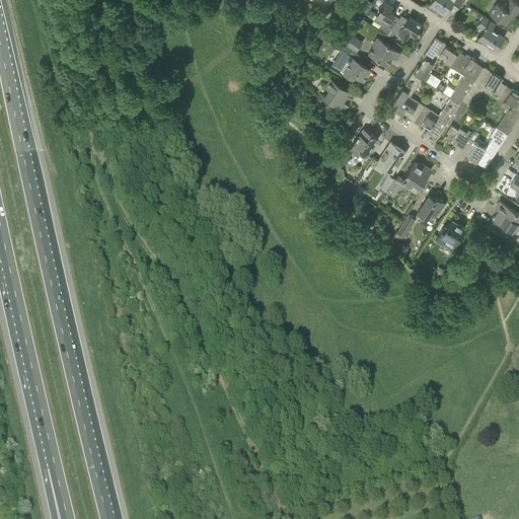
[(392,27),(398,18),(393,14),(394,13),(389,10),(392,5),(384,0),(383,0),(378,7),(380,8),(376,14),(385,19),(382,24),(391,29),(392,27)]
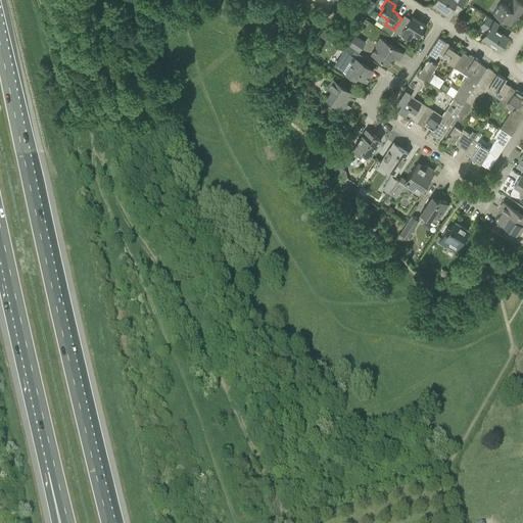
[(435,0),(433,4),(447,14),(453,7),(458,10),(464,0),(435,0)]
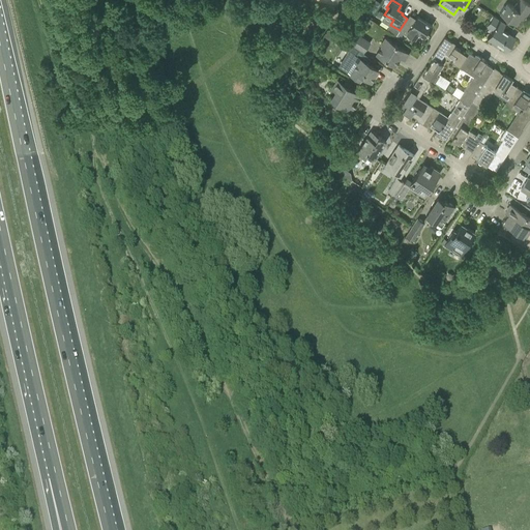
[(507,1),(500,12),(517,24),(521,18),(523,20),(529,9),(529,4),(523,0),(518,0),(514,6),(507,1)]
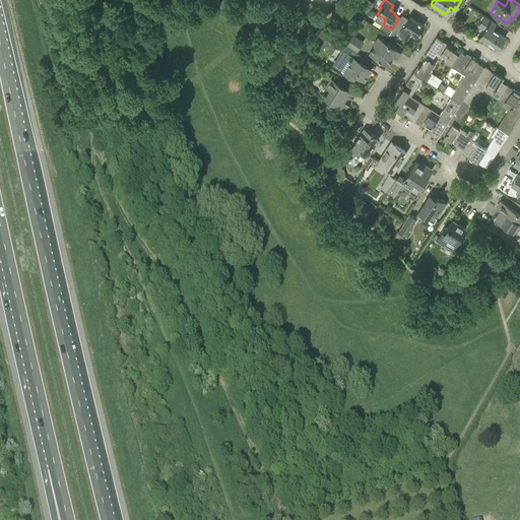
[(399,18),(393,27),(400,31),(403,26),(416,36),(424,25),(409,15),(405,21),(399,18)]
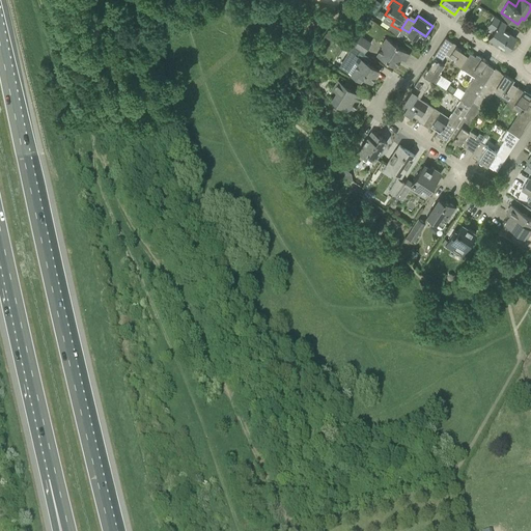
[(487,26),(494,30),(490,37),(507,50),(515,37),(503,28),(506,23),(495,16),(487,26)]
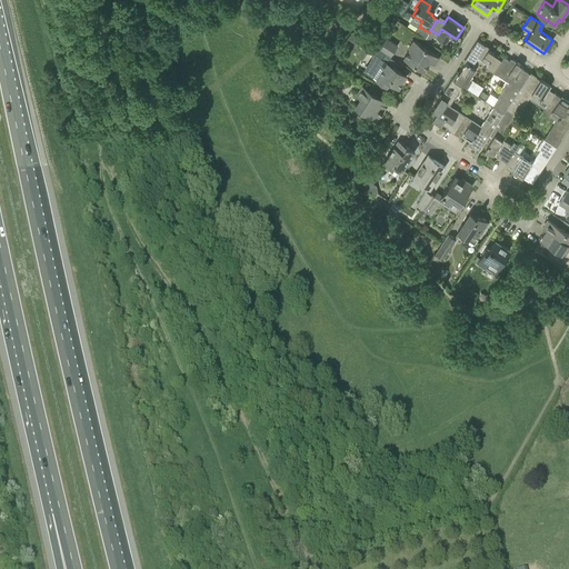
[(379,48),(391,56),(398,45),(387,37),(379,48)]
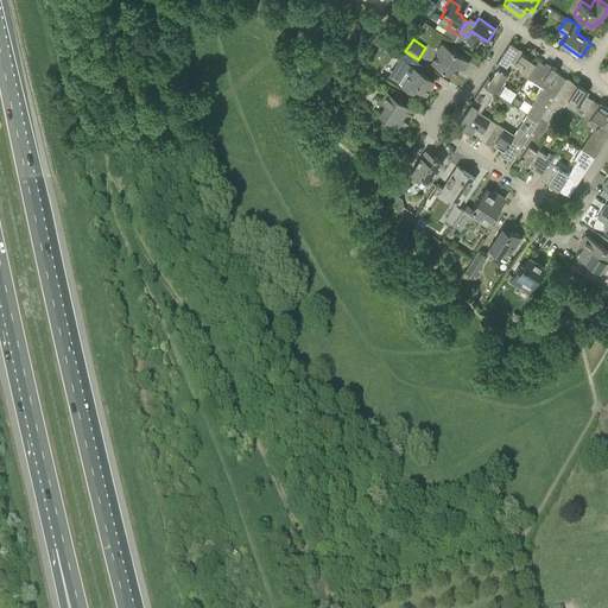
[(437,51),(431,61),(453,75),(460,65),(464,69),(469,61),(441,43),(436,50),(437,51)]
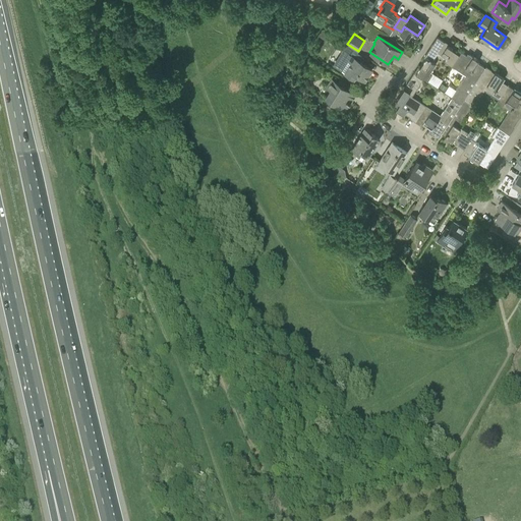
[(452,66),(459,55),(452,50),(453,49),(447,45),(444,43),(445,42),(438,37),(424,56),(425,57),(416,72),(414,71),(414,72),(423,78),(427,80),(431,74),(429,73),(436,63),(432,61),(438,53),(446,58),(444,61),(452,66)]
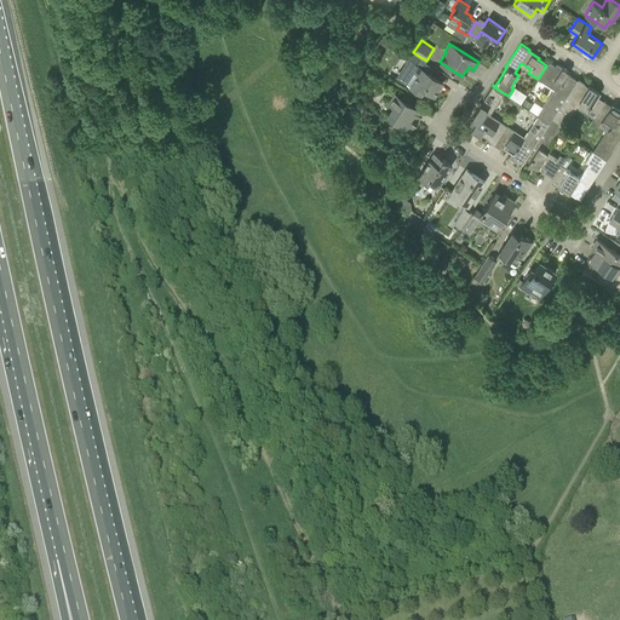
[(414,64),(419,57),(405,47),(400,55),(414,64)]
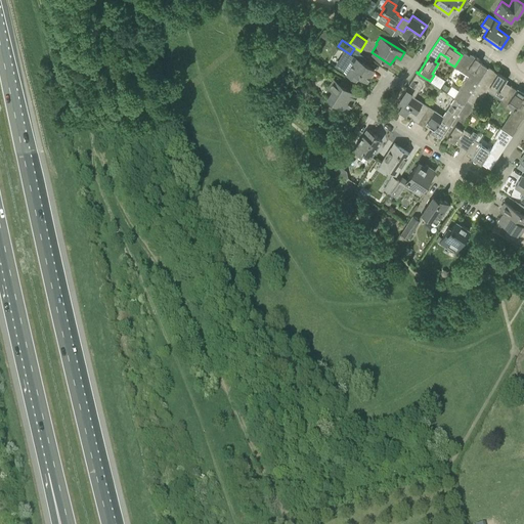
[(453,97),(454,97),(464,103),(488,68),(480,62),(482,60),(471,53),(469,55),(464,52),(462,55),(454,67),(468,75),(453,97)]
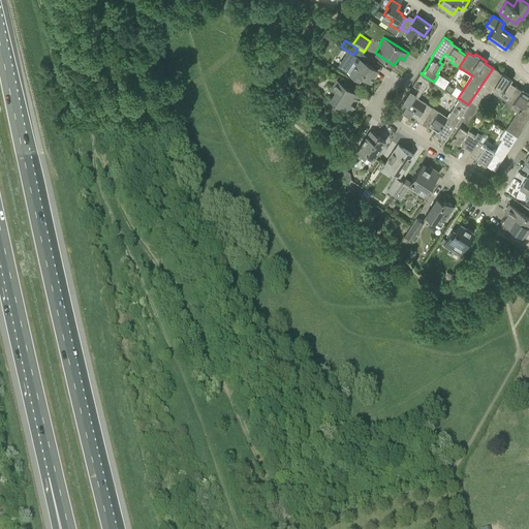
[(355,62),(349,73),(360,80),(362,75),(370,81),(378,69),(356,56),(353,61),(355,62)]
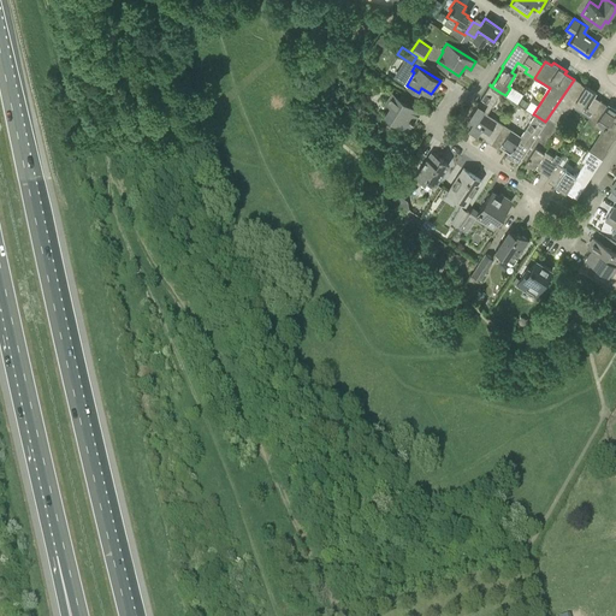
[(574,105),(590,116),(600,100),(594,96),(597,92),(586,84),(585,86),(574,78),(574,80),(545,122),(546,123),(555,129),(558,124),(560,125),(574,105)]
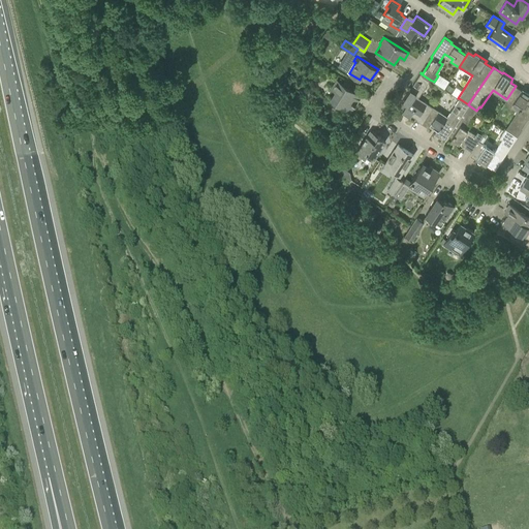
[(422,123),(433,106),(418,97),(430,80),(421,73),(399,105),(403,107),(402,110),(409,115),(410,114),(416,118),(415,119),(422,123)]
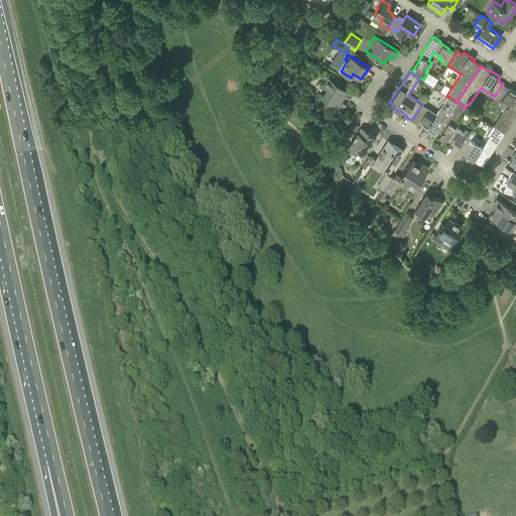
[(327,89),(323,96),(341,107),(345,101),(346,102),(352,93),(328,78),(323,86),(327,89)]
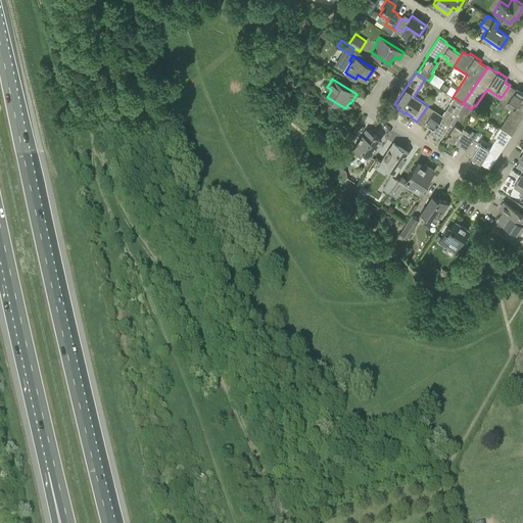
[(500,127),(512,135),(516,128),(515,127),(522,116),(522,92),(516,88),(516,89),(510,85),(501,98),(498,101),(511,110),(500,127)]
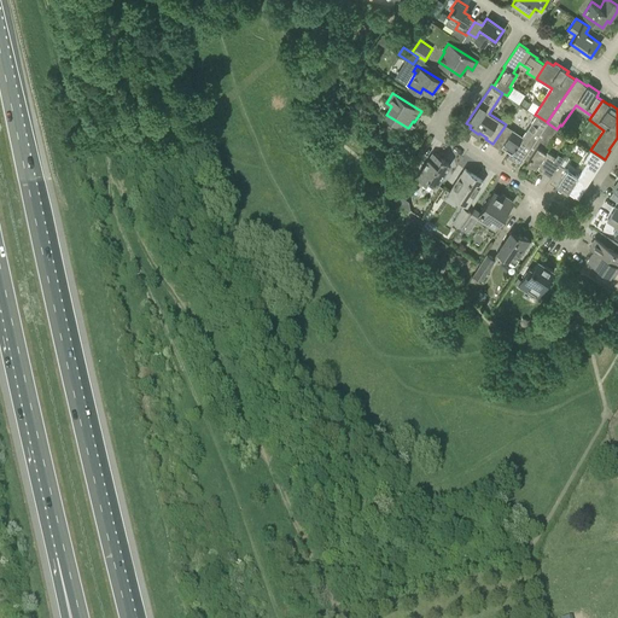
[(520,163),(524,158),(548,123),(547,122),(536,115),(523,135),(506,124),(493,144),(500,149),(502,146),(511,152),(507,156),(516,161),(516,159),(520,163)]
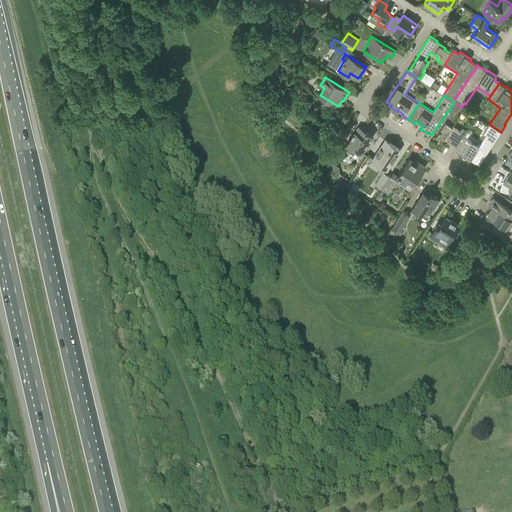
[(457,147),(464,136),(468,131),(463,127),(461,130),(450,123),(461,107),(454,102),(434,131),(437,133),(436,134),(437,136),(439,137),(441,136),(457,147)]
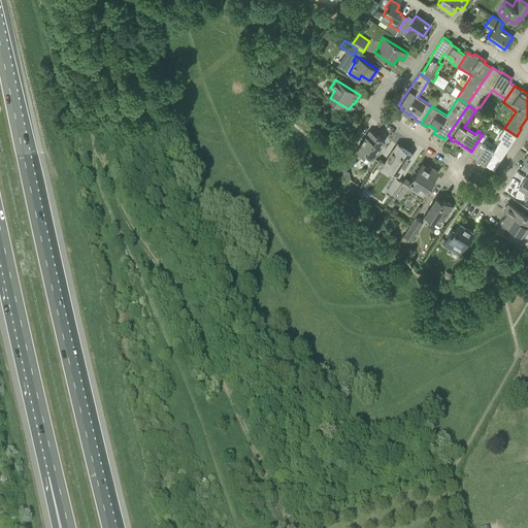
[(517,136),(504,128),(498,137),(501,139),(493,151),(479,140),(471,152),(476,156),(474,159),(485,165),(486,164),(494,169),(517,136)]
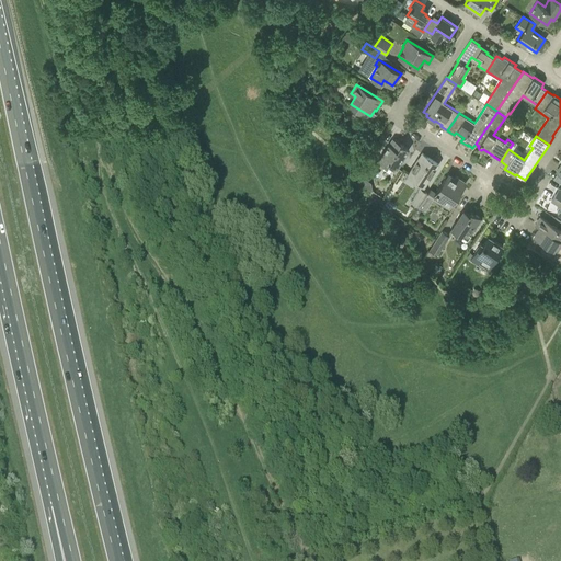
[(389,162),(397,168),(410,149),(392,138),(378,160),(387,165),(389,162)]
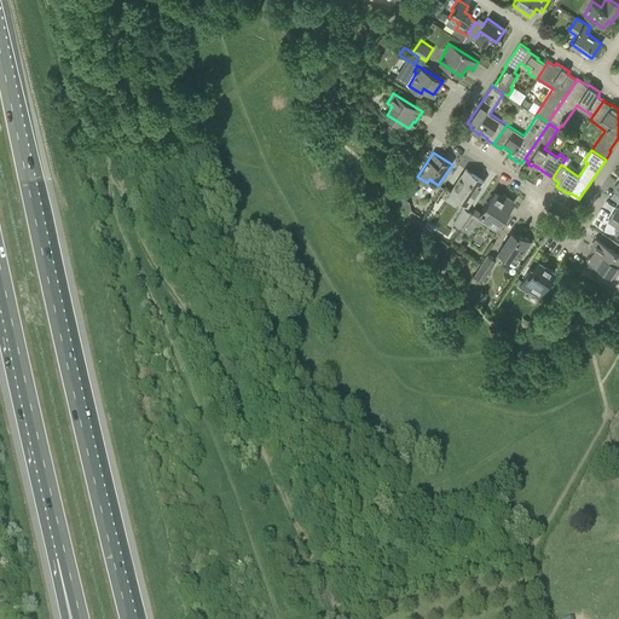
[(450,195),(468,206),(484,181),(466,169),(450,195)]
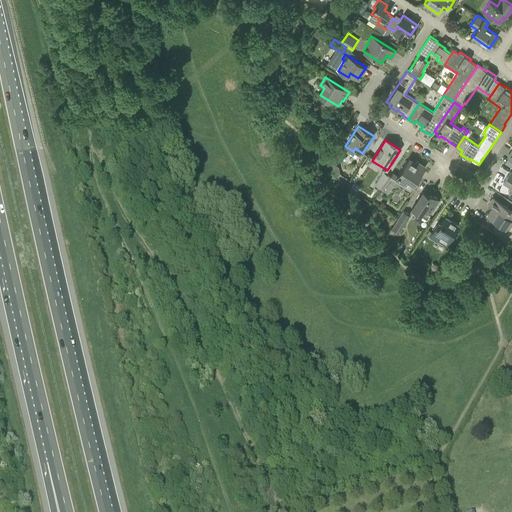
[(330,158),(336,162),(344,150),(338,146),(330,158)]
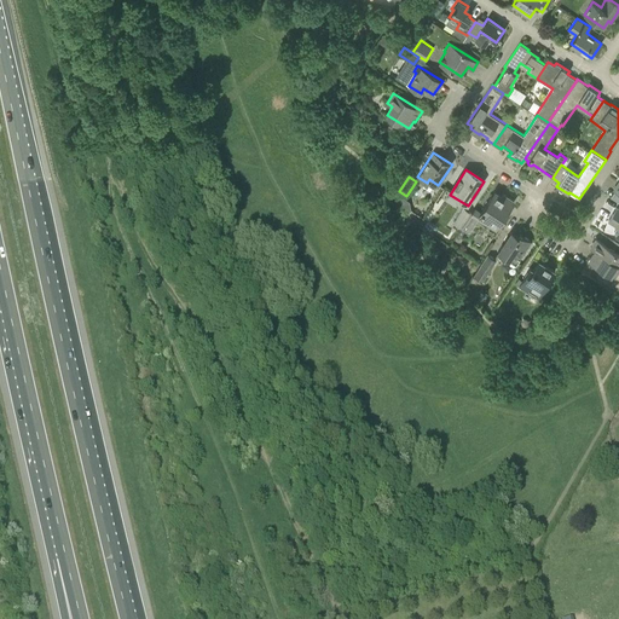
[(479,219),(496,230),(514,202),(503,195),(499,198),(493,195),(479,214),(473,210),(470,214),(462,227),(470,232),(479,219)]
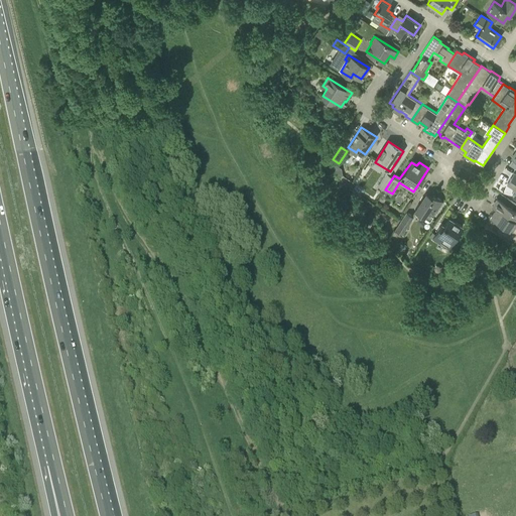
[(515,190),(513,196),(515,198),(515,174),(514,173),(507,183),(515,189),(515,190)]
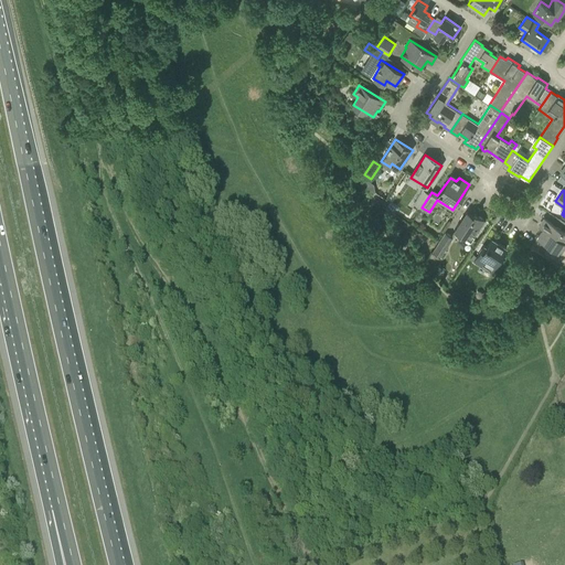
[(429,195),(423,191),(414,203),(422,209),(422,208),(429,195)]
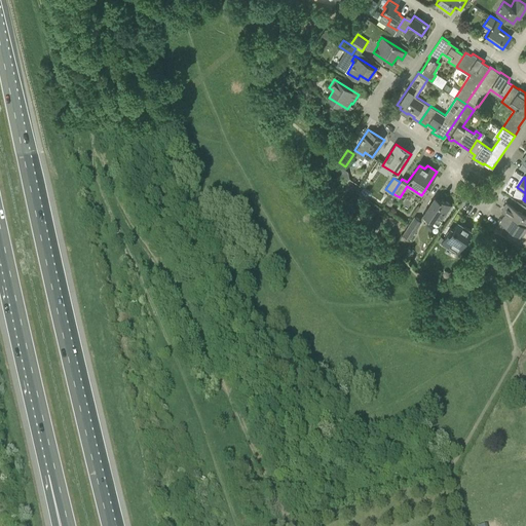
[(437,217),(442,220),(451,204),(442,198),(441,200),(435,196),(422,215),(433,221),(437,217)]
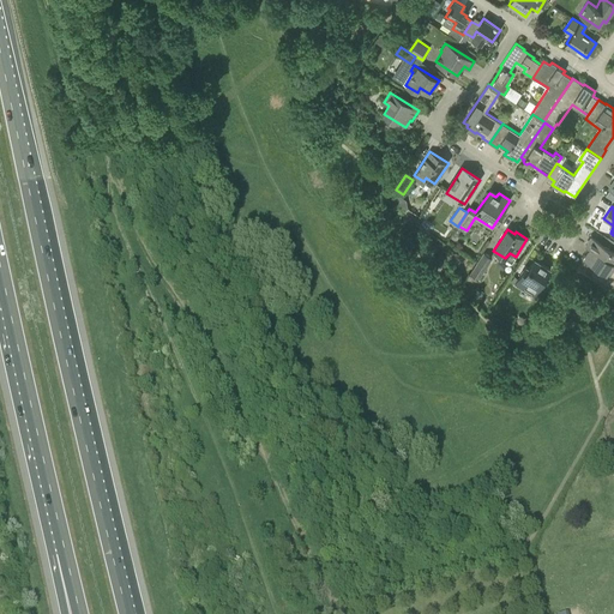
[(584,258),(611,276),(613,269),(613,263),(613,262),(613,252),(591,236),(585,245),(590,248),(584,258)]
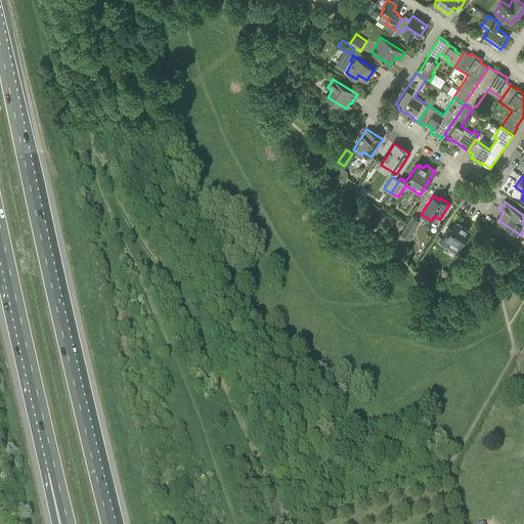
[(401,233),(408,237),(420,220),(412,215),(401,233)]
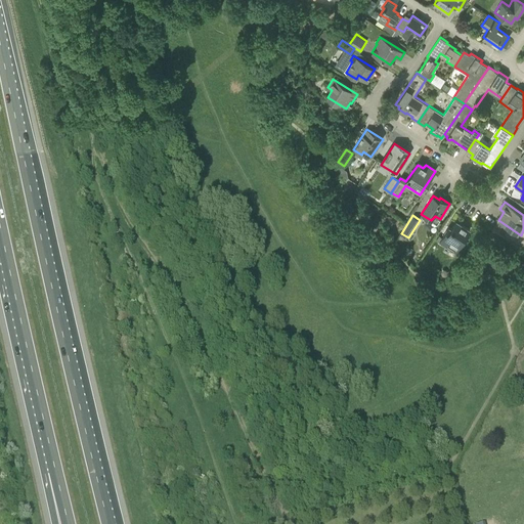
[(439,242),(455,252),(470,229),(456,221),(451,228),(449,227),(439,242)]
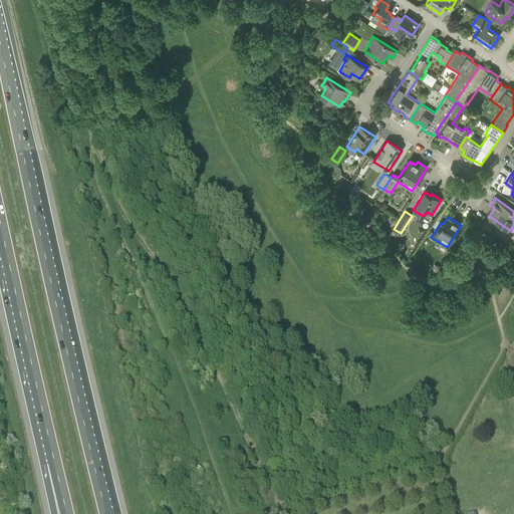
All buildings are outlined.
